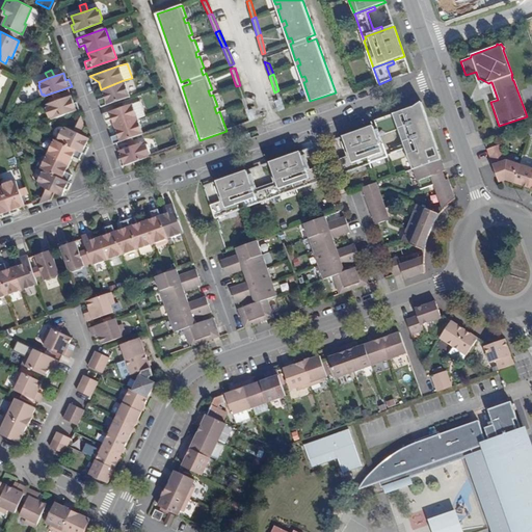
[(130,96),(124,80),(101,89),(104,97),(98,99),(100,106),(130,96)]
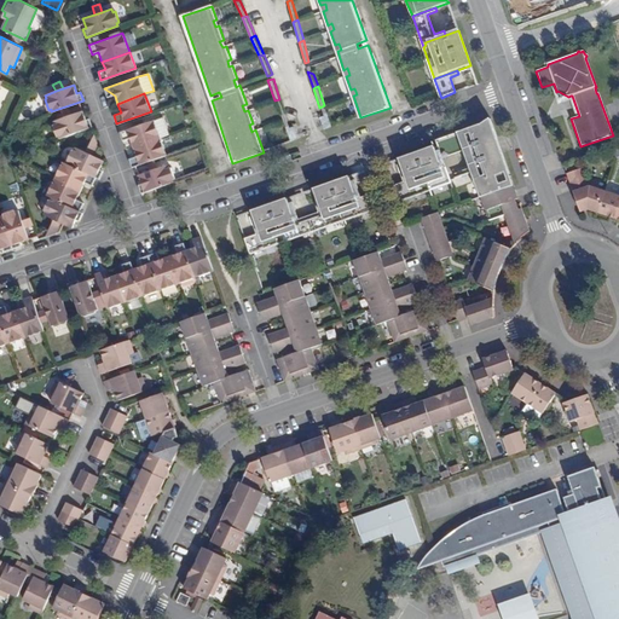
[(275,100),(282,121),(287,119),(279,99),(275,100)]
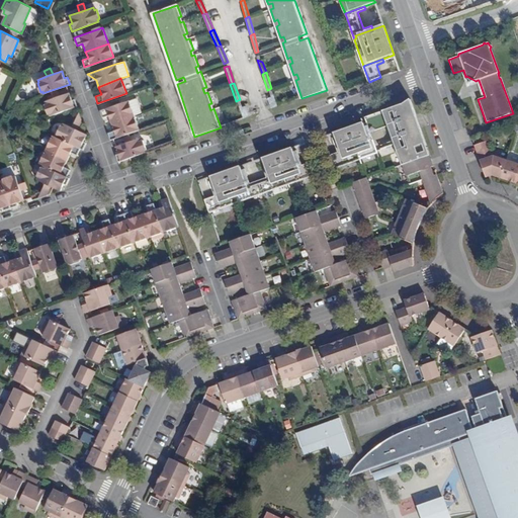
[(54,98),(60,96),(58,88),(52,90),(54,98)]
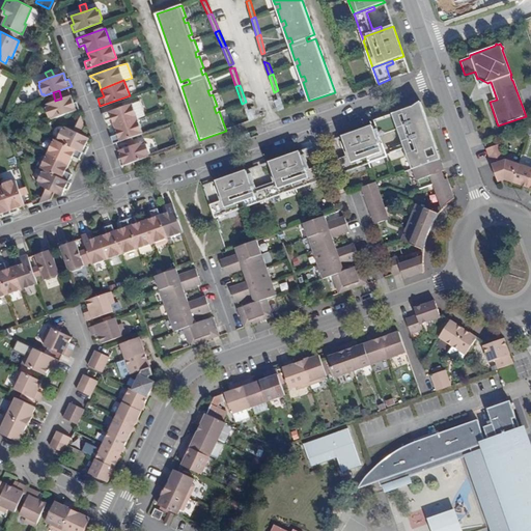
[(51,116),(52,118),(79,108),(77,102),(74,103),(71,95),(61,99),(55,101),(47,104),(48,106),(46,107),(50,116),(51,116)]
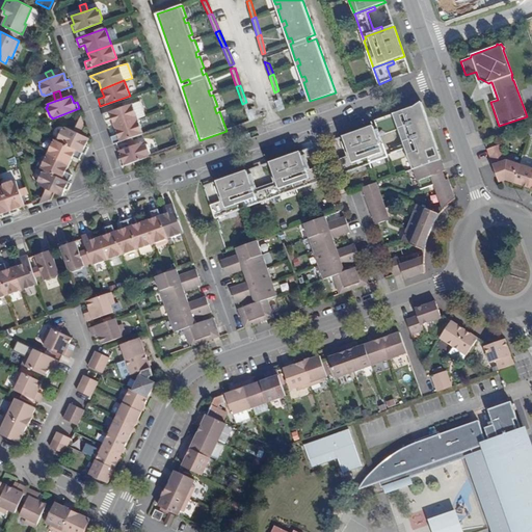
[(139,100),(132,103),(103,113),(105,121),(111,118),(114,126),(137,117),(144,115),(139,100)]
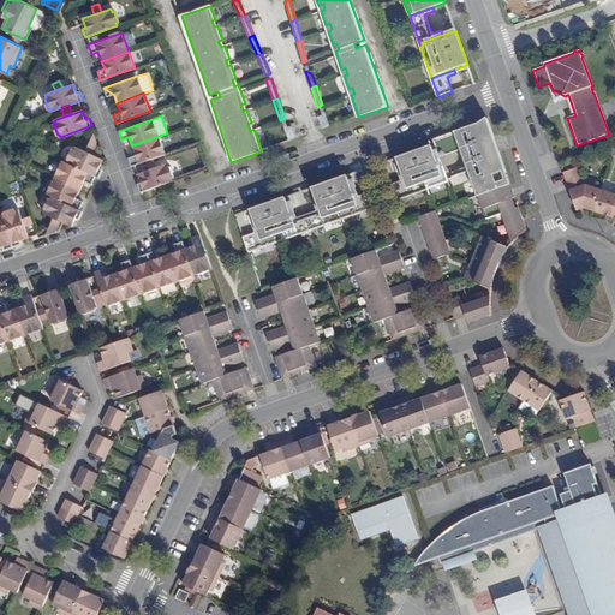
[(288,130),(285,118),(280,120),(288,142),(297,138),(293,127),(288,130)]
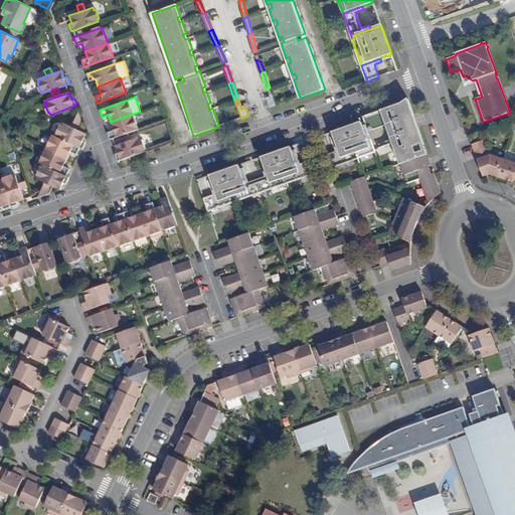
[(401,164),(417,158),(427,154),(425,147),(423,148),(408,100),(385,108),(399,148),(395,149),(401,164)]
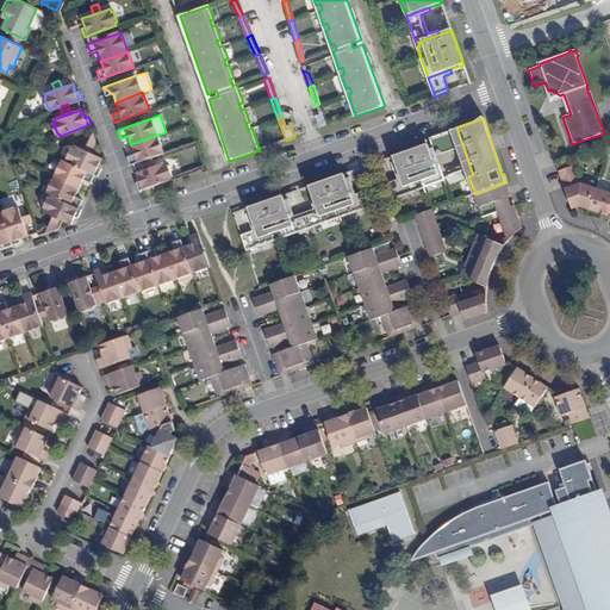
[(473,175),(456,128),(428,137),(430,144),(434,155),(459,147),(468,176),(473,175)]
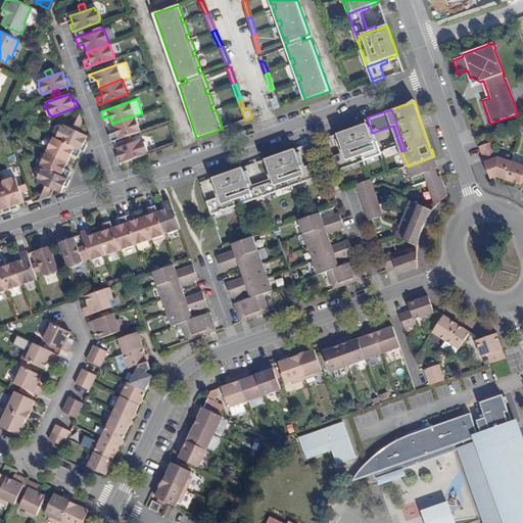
[(74,128),(78,130),(83,120),(81,113),(74,128)]
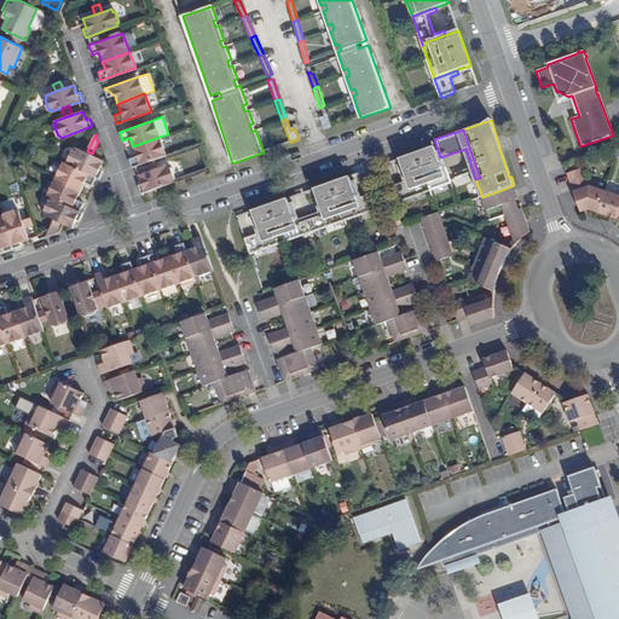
[(166,154),(160,137),(133,146),(136,155),(129,157),(132,166),(146,161),(155,158),(166,154)]
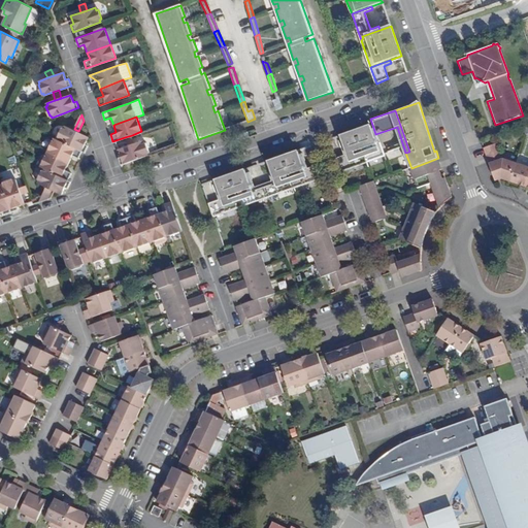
[(59,136),(58,139),(81,151),(85,152),(88,144),(85,143),(89,136),(78,131),(74,129),(64,124),(58,136),(59,136)]
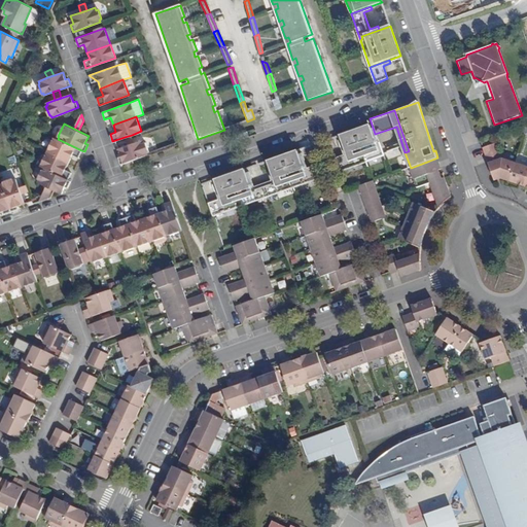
[(341,136),(344,145),(351,166),(376,157),(374,152),(379,151),(375,134),(372,125),(341,136)]
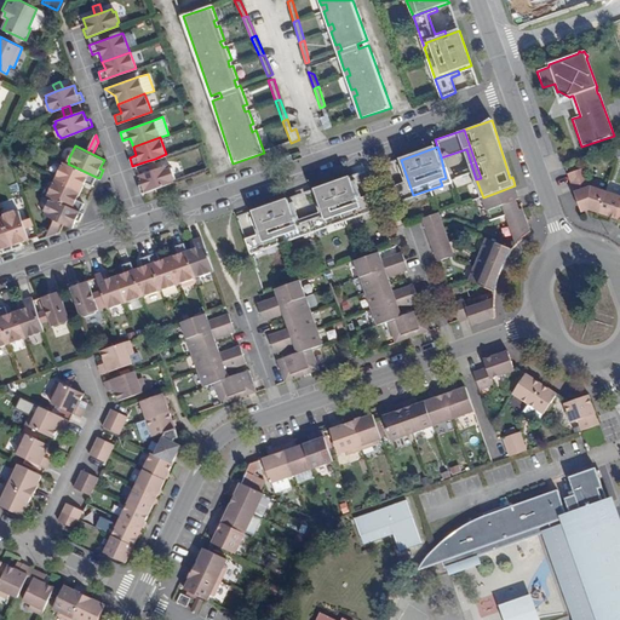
[(155,159),(147,161),(150,171),(158,168),(155,159)]
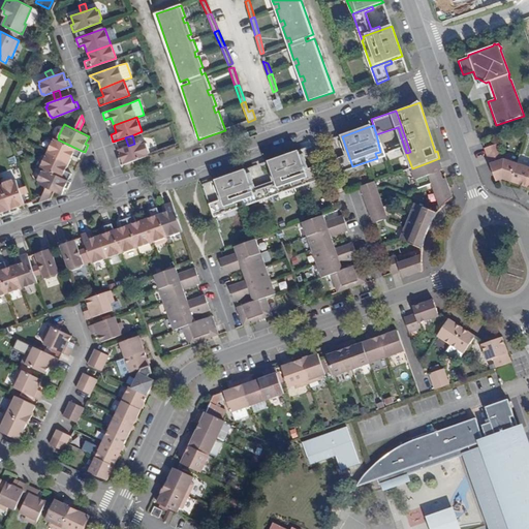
[(82,151),(58,139),(54,137),(48,152),(69,162),(72,154),(79,157),(82,151)]
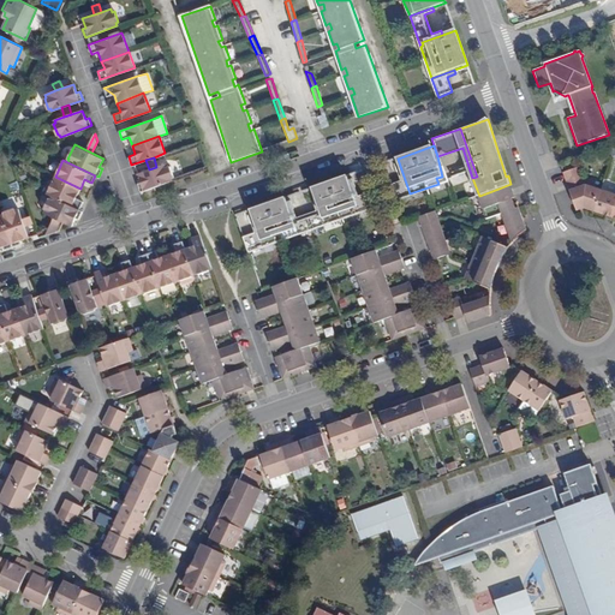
[(141,191),(172,180),(172,178),(173,177),(169,166),(167,166),(166,163),(156,167),(149,169),(137,173),(141,181),(137,183),(141,191)]
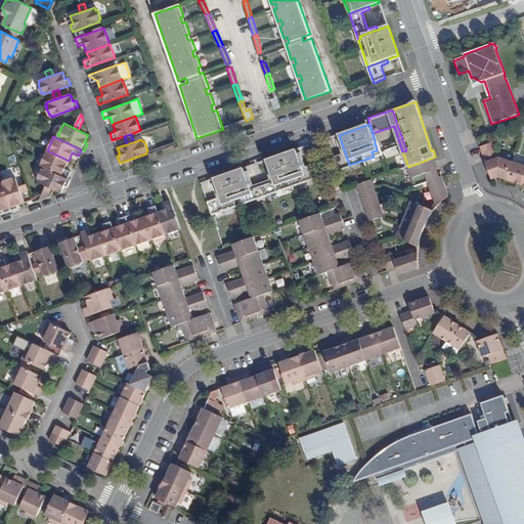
[(482,156),(495,149),(493,142),(479,147),(482,156)]
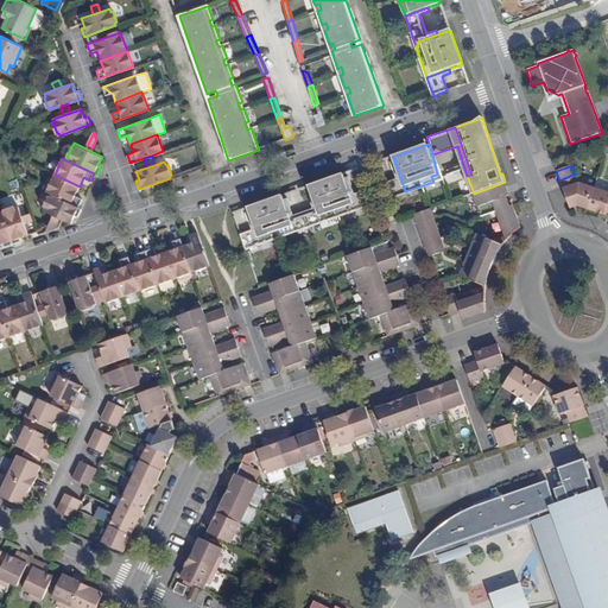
[(391,196),(405,191),(397,168),(392,170),(394,178),(386,181),(391,196)]
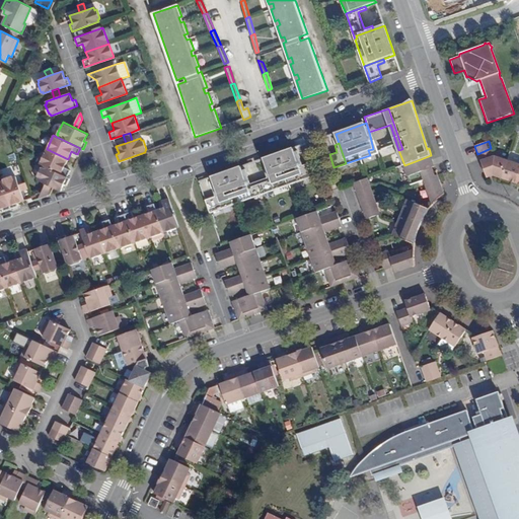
[(296,158),(292,148),(265,158),(268,168),(275,188),(298,179),(297,175),(301,174),(296,158)]
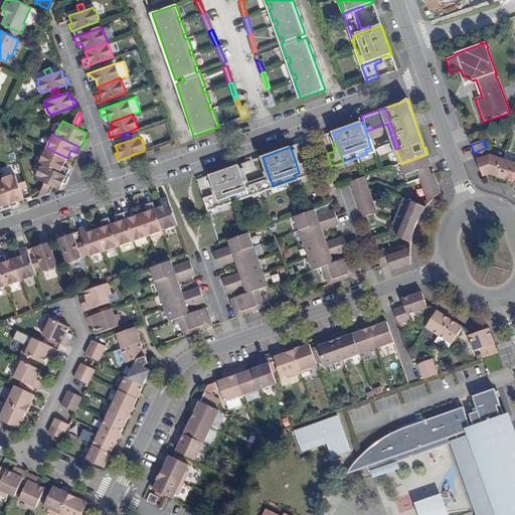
[(490,155),(487,147),(474,153),(483,178),(489,174),(497,177),(502,159),(490,155)]
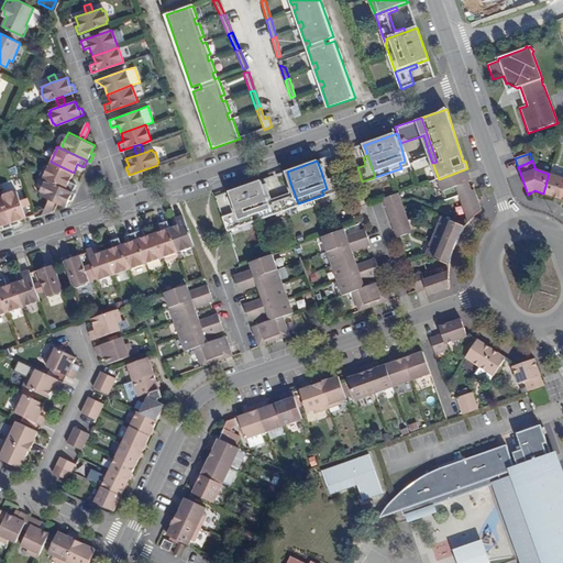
[(47,179),(73,191),(76,184),(69,180),(74,173),(51,162),(43,177),(47,179)]
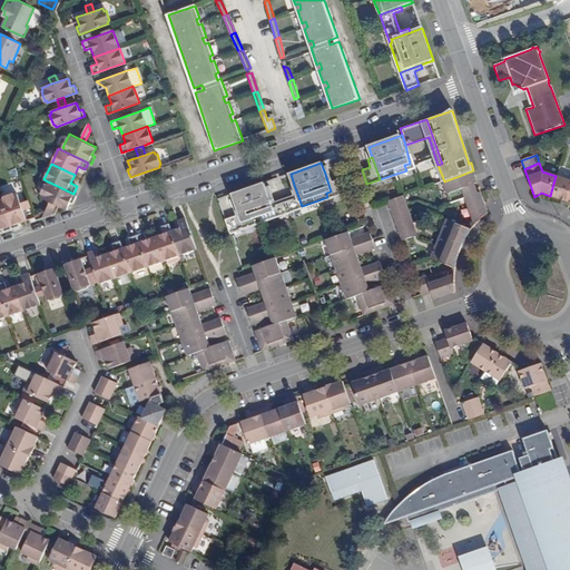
[(346,190),(342,177),(332,180),(328,173),(325,174),(331,192),(333,195),(346,190)]
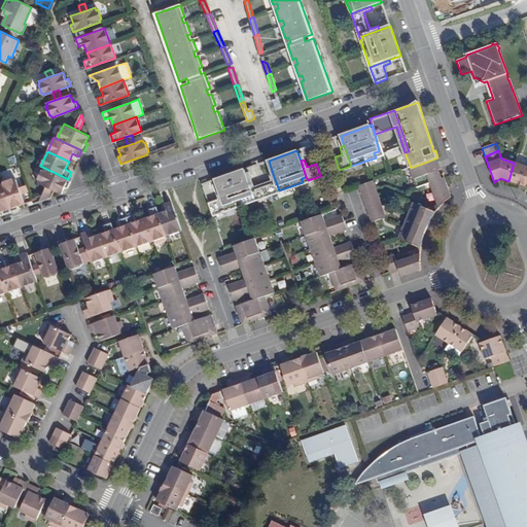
[(428,165),(427,162),(411,168),(418,188),(431,183),(437,202),(436,204),(434,206),(433,207),(432,208),(431,210),(411,203),(397,239),(416,246),(416,247),(415,250),(415,252),(415,254),(396,260),(393,254),(384,258),(389,272),(397,269),(398,269),(401,276),(410,273),(421,269),(421,265),(420,259),(420,255),(421,250),(421,246),(422,241),(424,236),(426,231),(427,226),(430,221),(433,216),(436,212),(440,207),(444,203),(449,200),(452,197),(445,177),(443,177),(440,170),(442,169),(440,162),(428,165)]
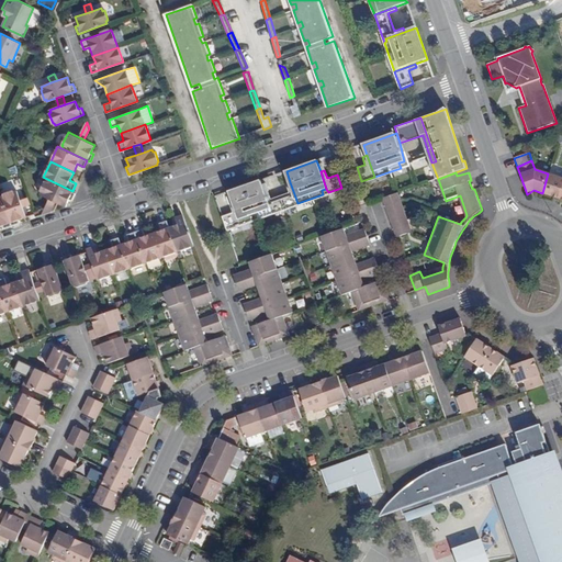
[(542,193),(559,199),(561,187),(561,178),(548,173),(542,193)]
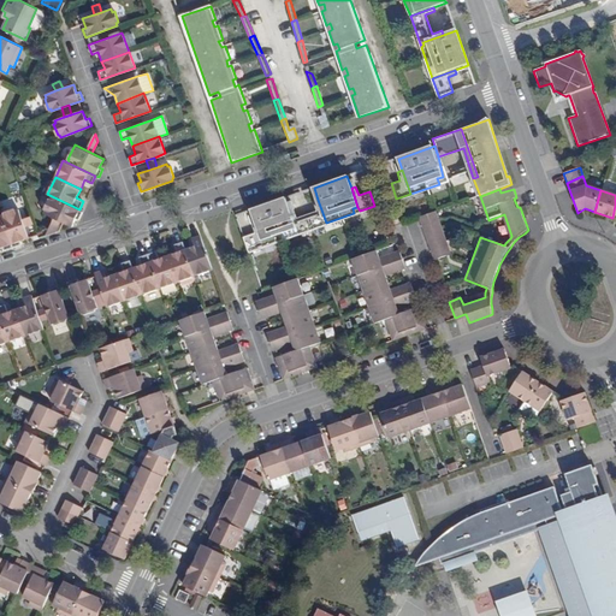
[(80,209),(52,196),(51,199),(49,197),(43,209),(45,211),(45,213),(55,218),(61,220),(72,225),(76,218),(78,219),(83,211),(80,209)]
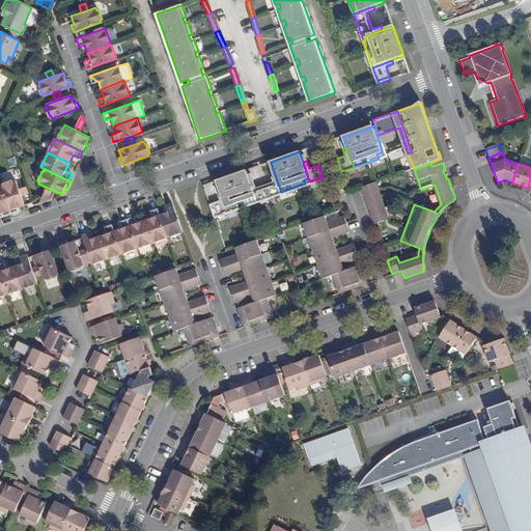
[(217,182),(220,191),(227,212),(251,203),(250,198),(255,197),(249,180),(246,171),(217,182)]
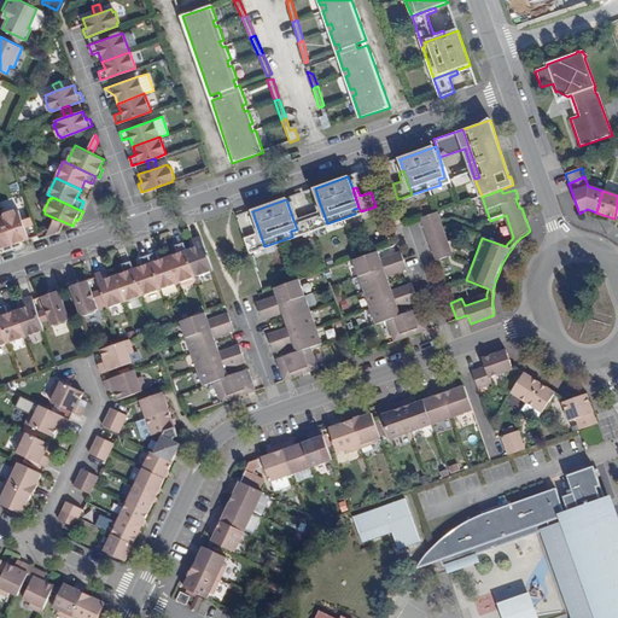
[(314,202),(318,211),(298,219),(295,209),(290,210),(297,229),(298,234),(327,223),(319,200),(314,202)]
